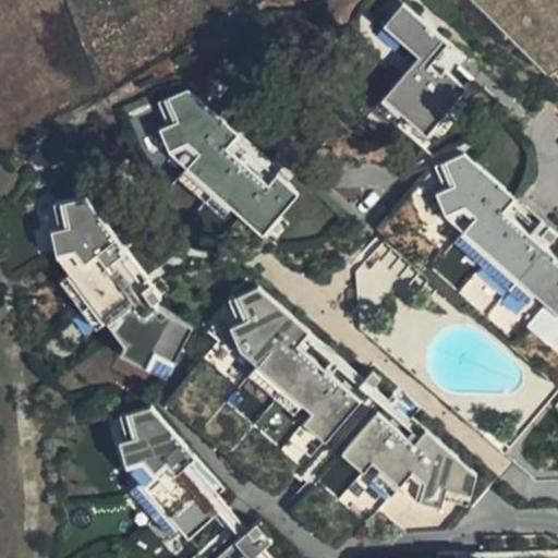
[(386,0),(371,17),(380,26),(400,4),(395,0),(386,0)]
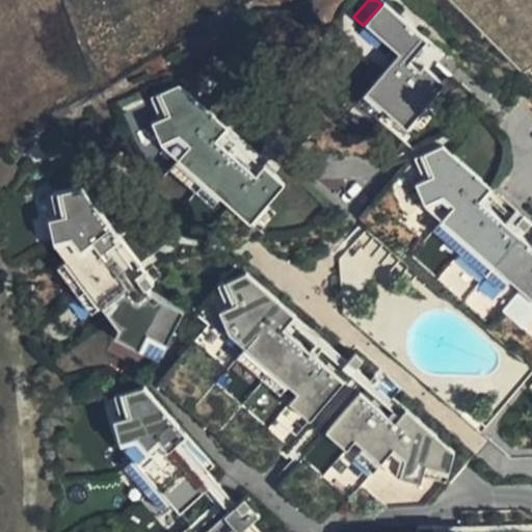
[(381,4),(363,25),(397,55),(364,94),(405,129),(423,108),(443,85),(411,58),(425,42),(381,4)]
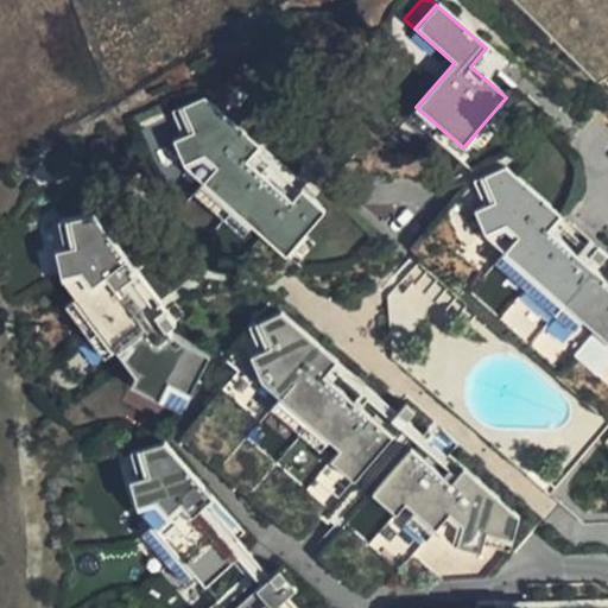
[(171,143),(183,169),(285,257),(323,211),(299,191),(298,194),(260,160),(265,154),(202,100),(170,114),(182,138),(171,143)]
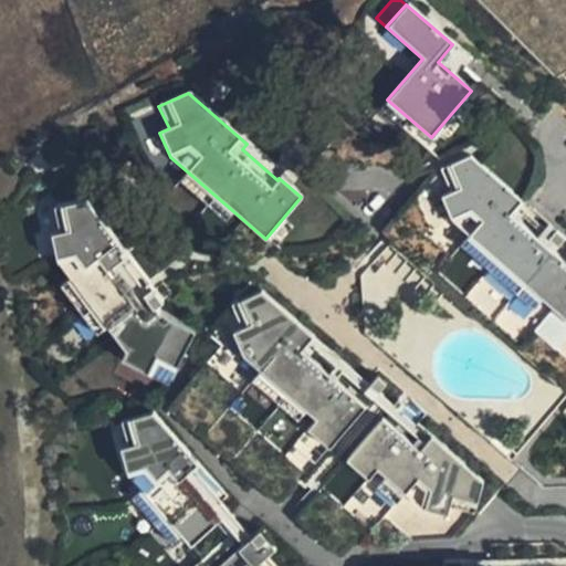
[(409,118),(387,100),(378,109),(400,128),(409,118)]
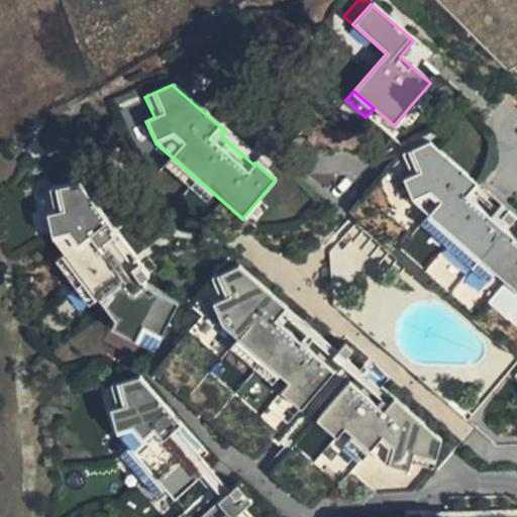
[(411,105),(394,125),(403,133),(420,113),(411,105)]
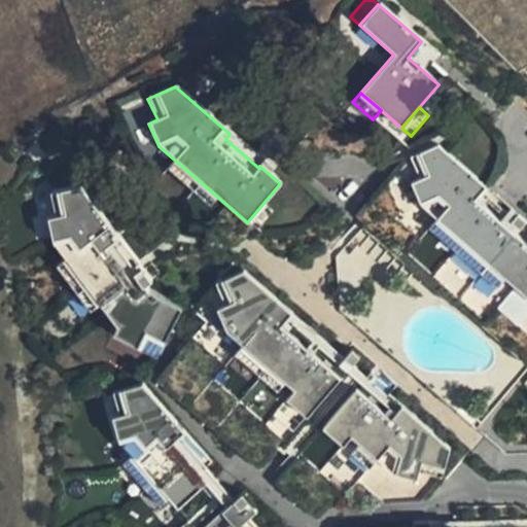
[(410,156),(419,178),(411,182),(421,205),(526,295),(526,245),(475,200),(486,186),(436,145),(410,156)]
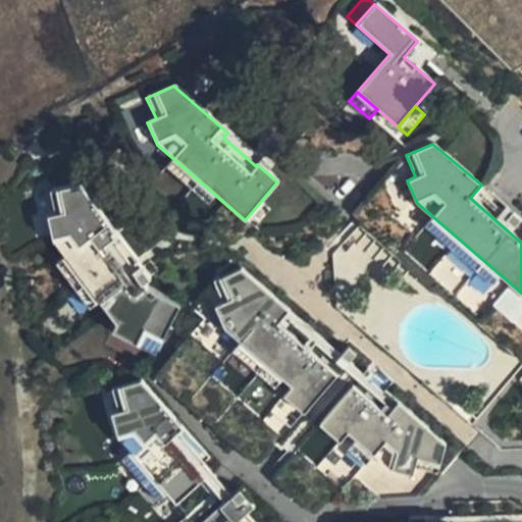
[(215,195),(172,158),(165,167),(207,204),(215,195)]
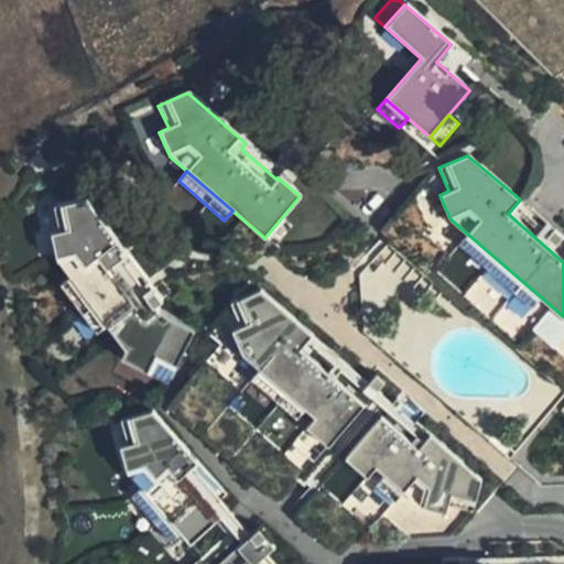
[(126,350),(120,359),(147,373),(155,356),(176,367),(194,332),(159,313),(154,307),(162,301),(85,202),(53,208),(58,232),(50,235),(56,262),(69,279),(107,327),(126,350)]
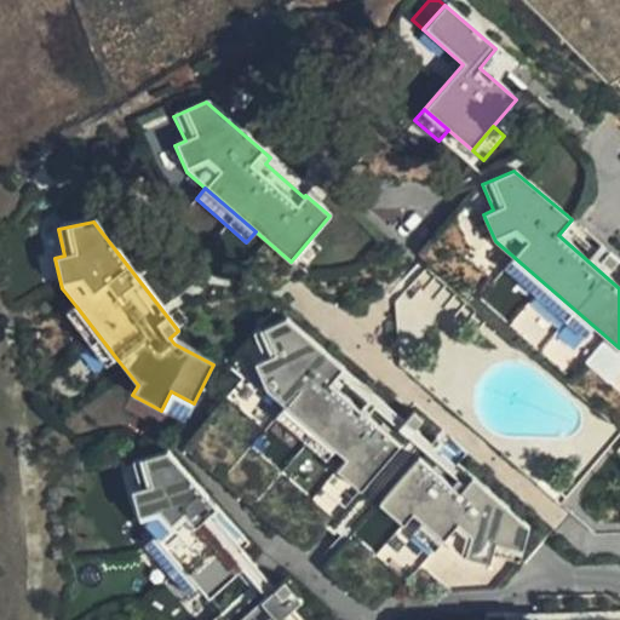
[(308,241),(291,262),(302,271),(319,251),(308,241)]
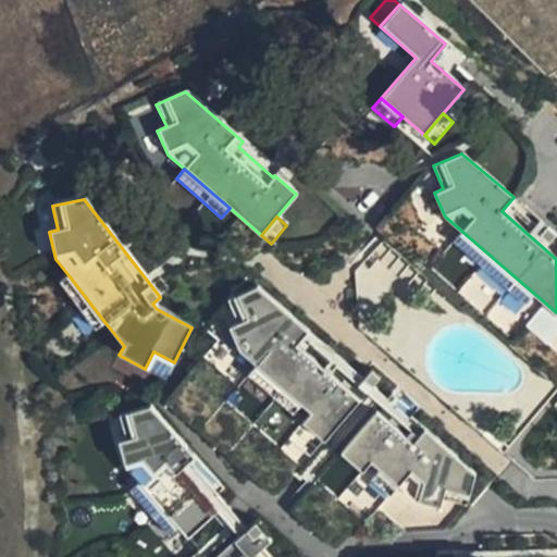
[(534,294),(461,231),(453,240),(525,304),(534,294)]
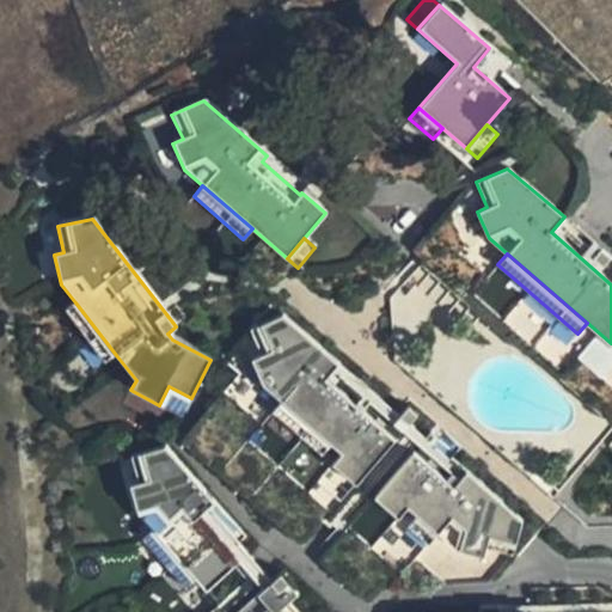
[(65,311),(104,363),(116,355),(75,303),(65,311)]
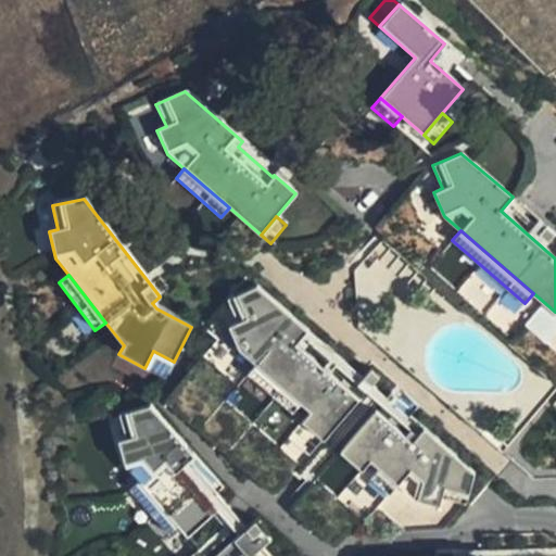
[(311,413),(302,422),(324,441),(358,401),(295,345),(307,332),(255,288),(226,301),(237,324),(228,327),(239,351),(255,365),(301,405),(311,413)]
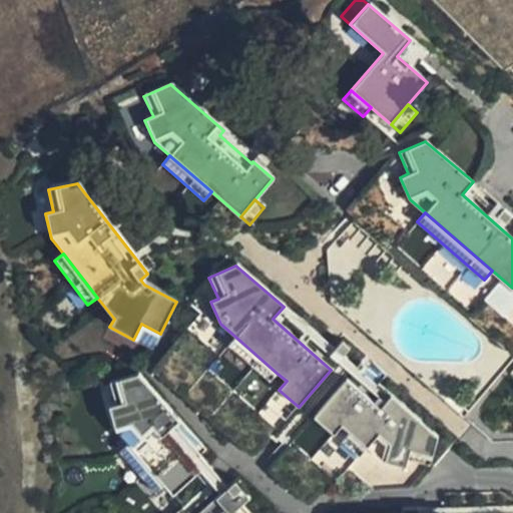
[(141,324),(133,340),(152,349),(160,334),(141,324)]
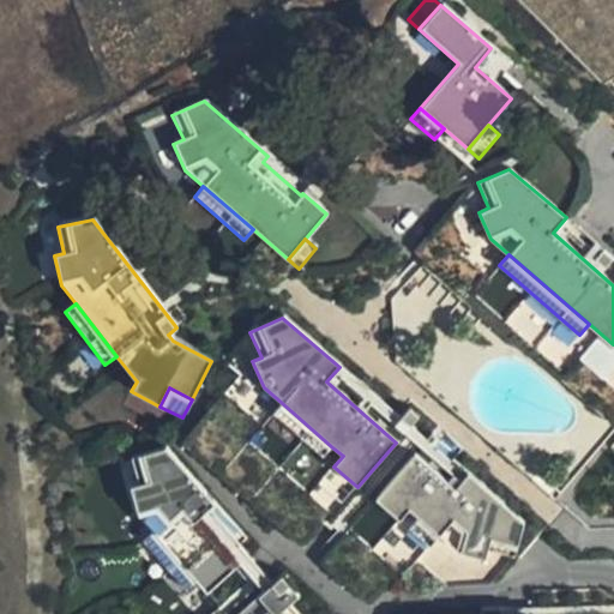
[(323,458),(332,447),(282,403),(272,415),(323,458)]
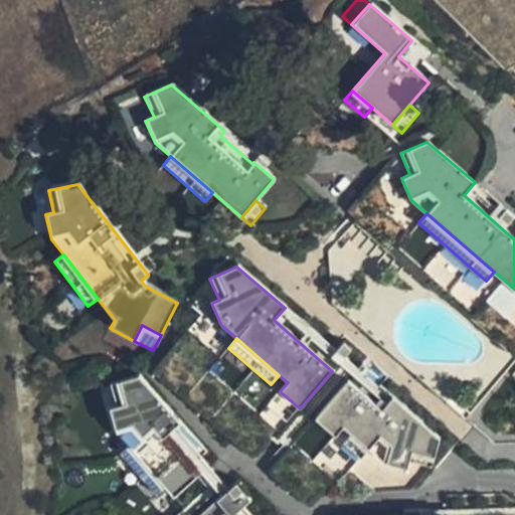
[(110,409),(117,435),(129,449),(166,490),(174,500),(202,475),(168,436),(180,424),(139,377),(110,386),(117,407),(110,409)]
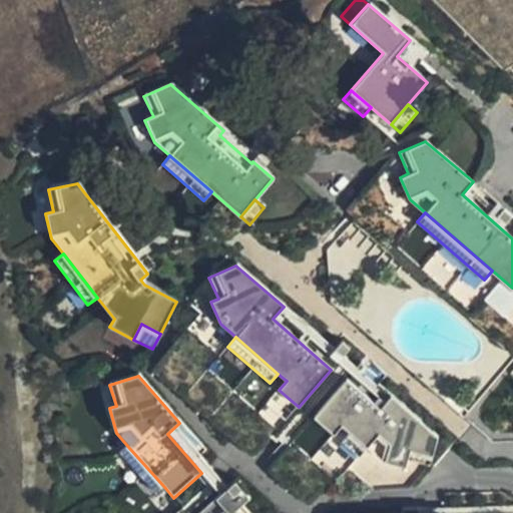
[(347,380),(314,418),(334,435),(342,426),(351,434),(368,448),(383,461),(406,468),(409,459),(431,465),(438,437),(391,396),(380,409),(347,380)]
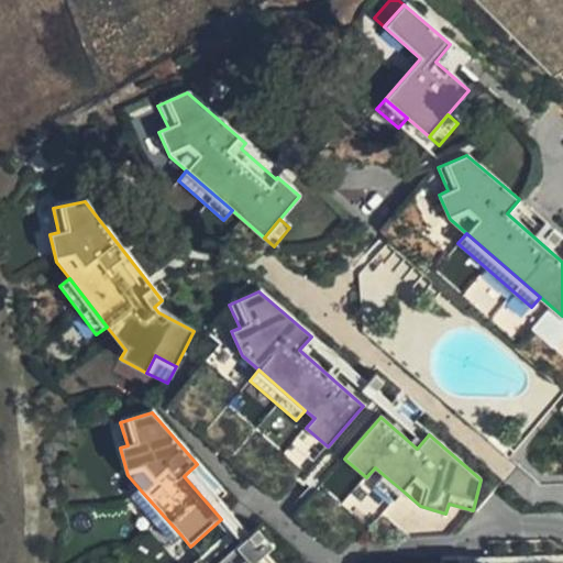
[(197,464),(184,476),(221,519),(243,543),(250,538),(219,504),(220,503),(196,476),(202,470),(197,464)]
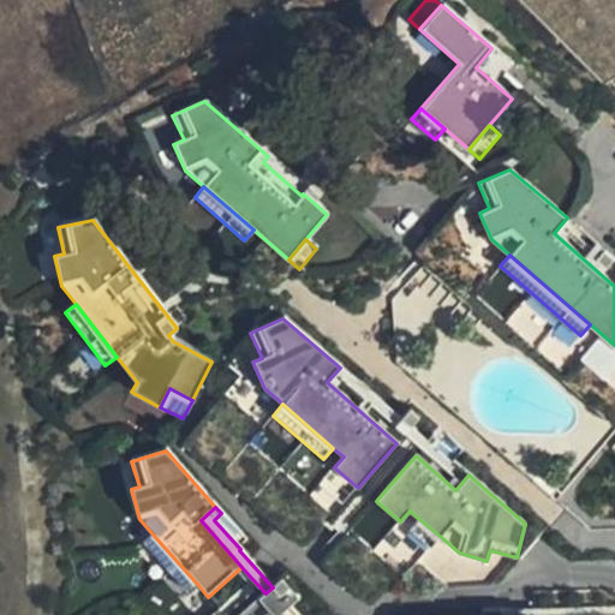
[(441,537),(421,520),(411,531),(431,548),(441,537)]
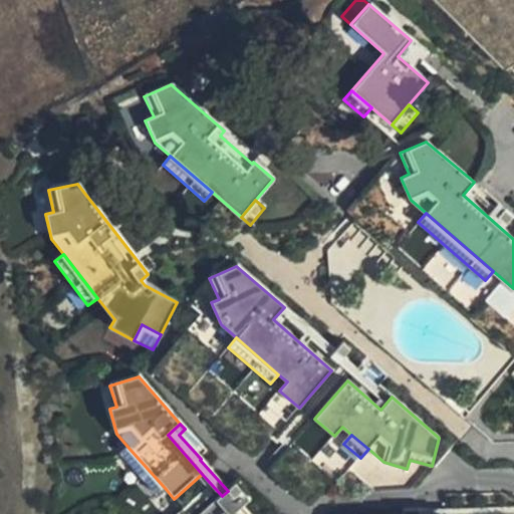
[(129,448),(119,456),(157,497),(166,489),(129,448)]
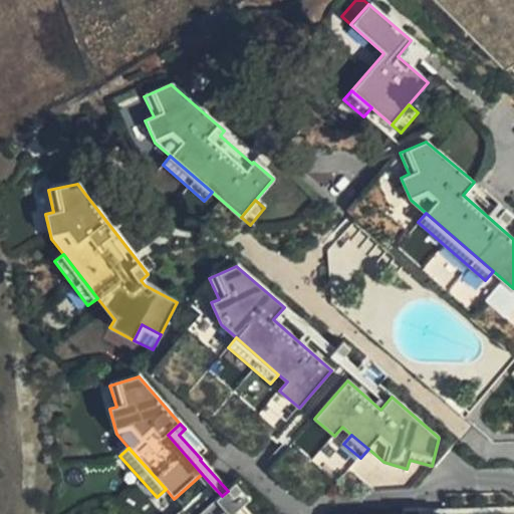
[(251,500),(237,484),(228,491),(222,496),(202,513),(248,513),(243,507),(251,500)]
